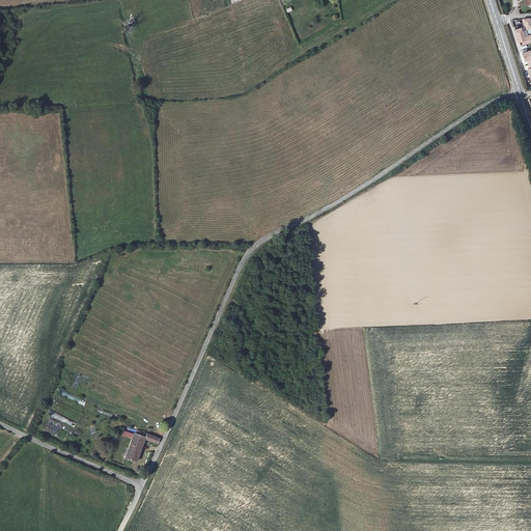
[(524,26),(514,29),(520,47),(530,44),(530,34),(527,35),(526,30),(530,28),(530,18),(523,19),(524,26)]
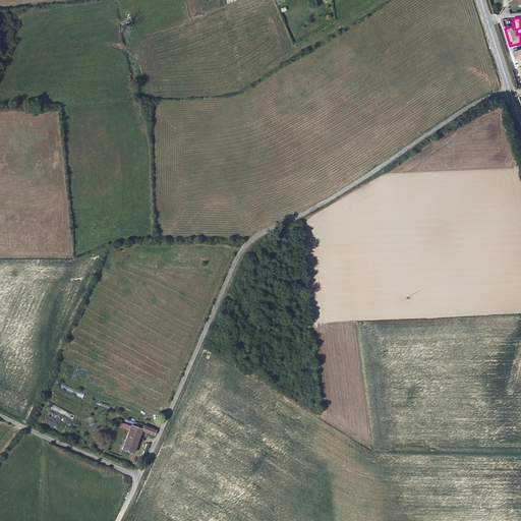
[(520,48),(511,52),(520,83),(520,48)]
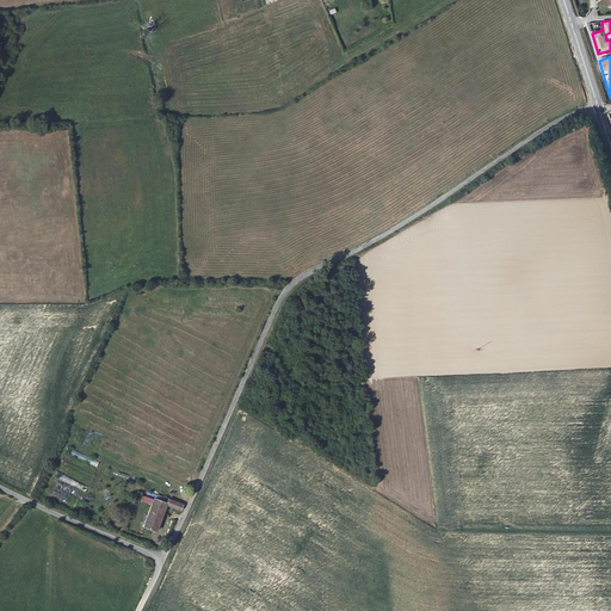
[(116,461),(121,449),(102,442),(97,452),(116,461)]
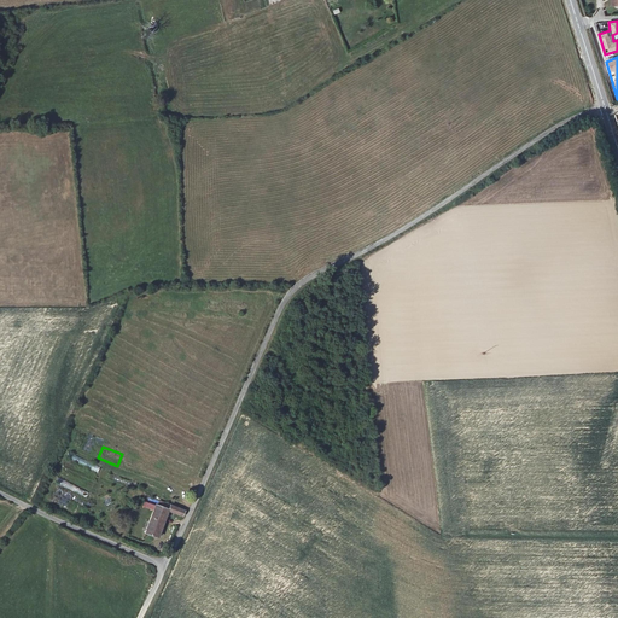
[(88,497),(100,466),(68,453),(54,484),(88,497)]
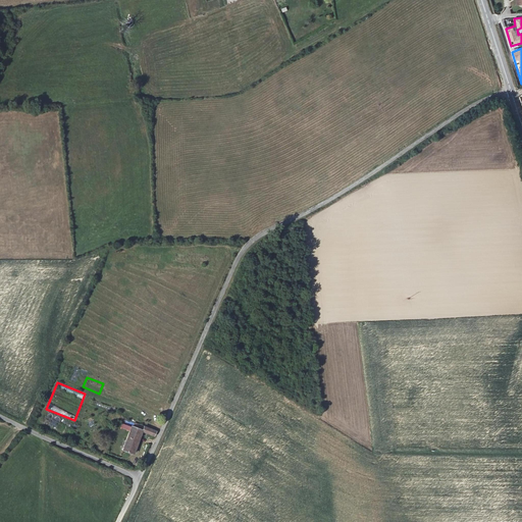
[(134,428),(132,427),(122,451),(134,454),(143,431),(154,436),(156,432),(136,424),(134,428)]
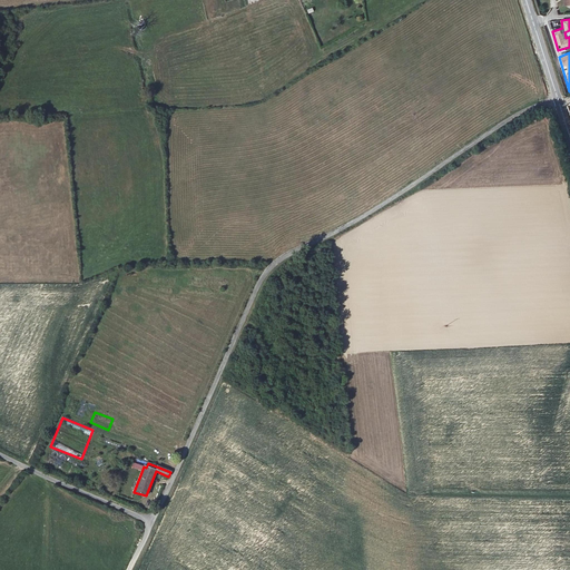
All buildings are outlined.
